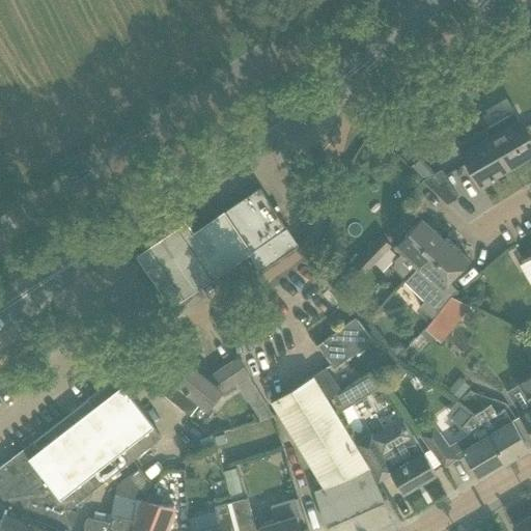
[(530,141),(513,112),(485,129),(508,167),(530,154),(530,141)]
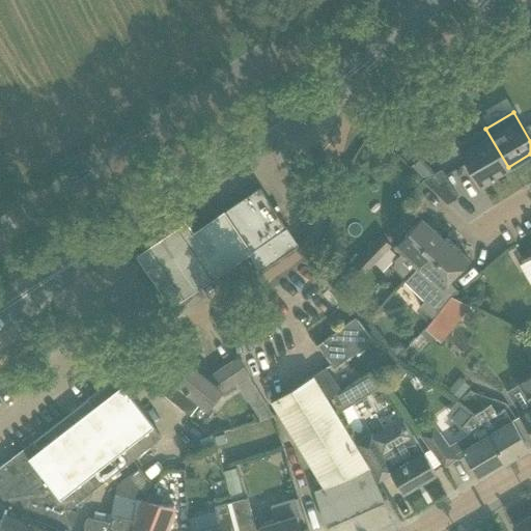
[(508,167),(485,129),(457,145),(480,186),(495,177),(494,175),(508,167)]
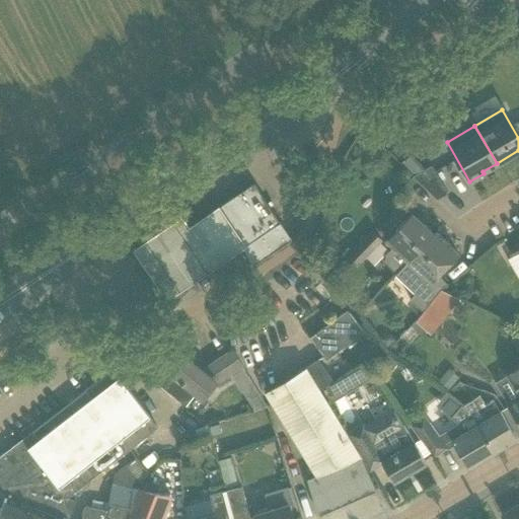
[(448,194),(432,165),(414,176),(438,200),(448,194)]
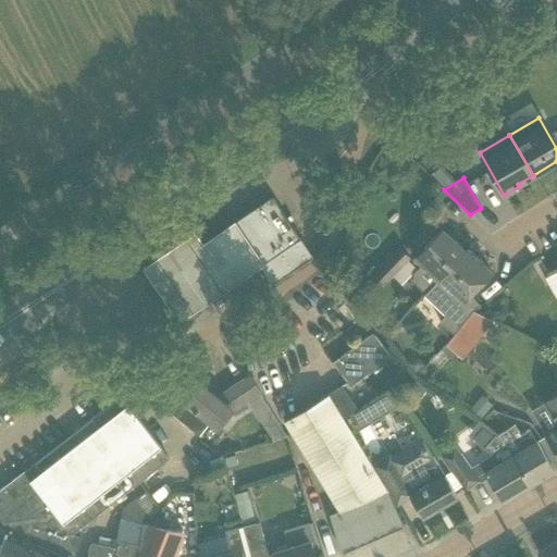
[(232,221),(229,224),(231,226),(233,225),(258,262),(256,263),(258,267),(260,265),(267,274),(271,281),(269,282),(271,285),(313,256),(312,252),(311,254),(306,247),(300,238),(301,237),(299,235),(298,235),(273,198),(274,197),(272,194),(269,196),(270,197),(232,222),(232,221)]
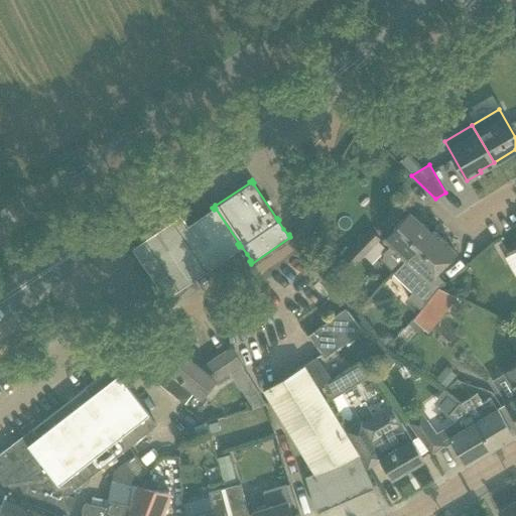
[(165,296),(239,247),(237,244),(239,243),(216,209),(214,210),(212,208),(187,223),(181,213),(131,246),(165,296)]
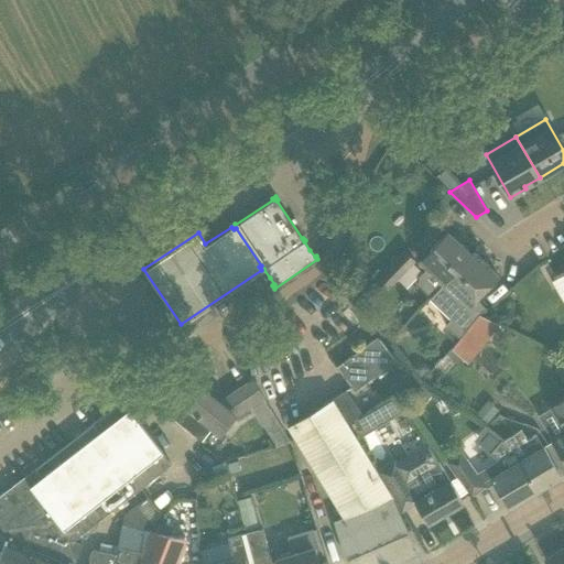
[(420,261),(426,269),(418,278),(419,286),(430,297),(446,281),(472,255),(448,232),(420,261)]
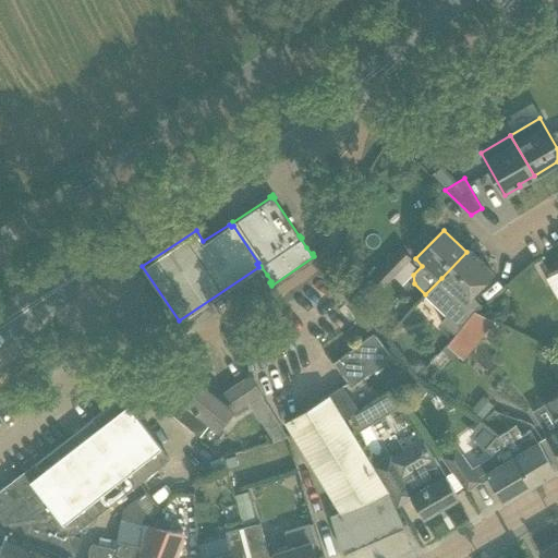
[(400,249),(372,278),(381,288),(410,258),(400,249)]
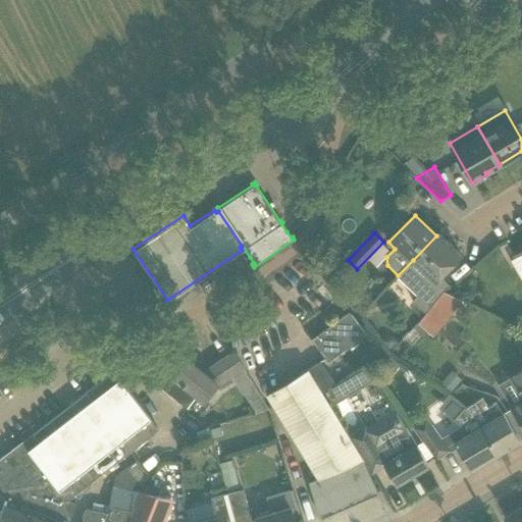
[(413,260),(398,275),(397,276),(416,296),(412,301),(416,304),(425,311),(430,305),(442,292),(450,284),(440,276),(461,255),(438,233),(436,236),(413,260)]
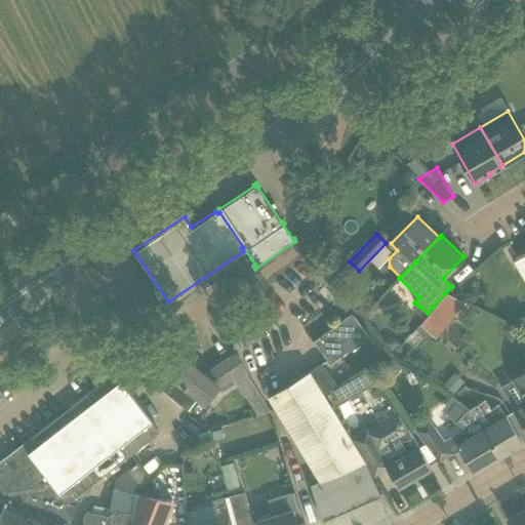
[(445,293),(433,307),(445,316),(454,305),(444,295),(445,293)]
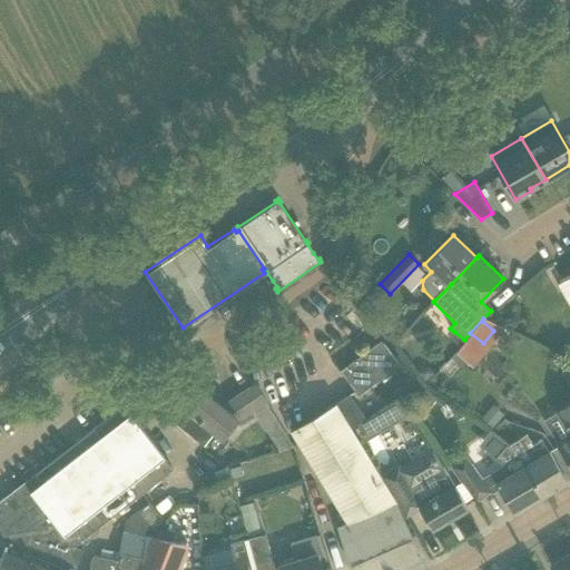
[(464,340),(465,341),(458,351),(469,361),(483,343),(470,333),(464,340)]
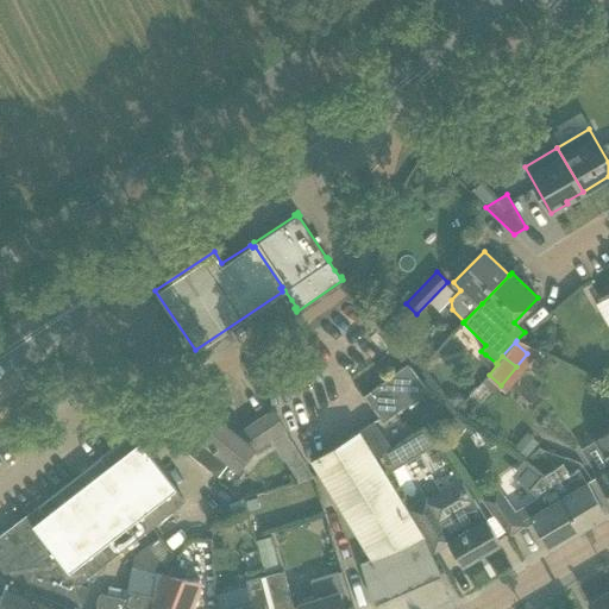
[(383,422),(426,390),(407,364),(363,396),(383,422)]
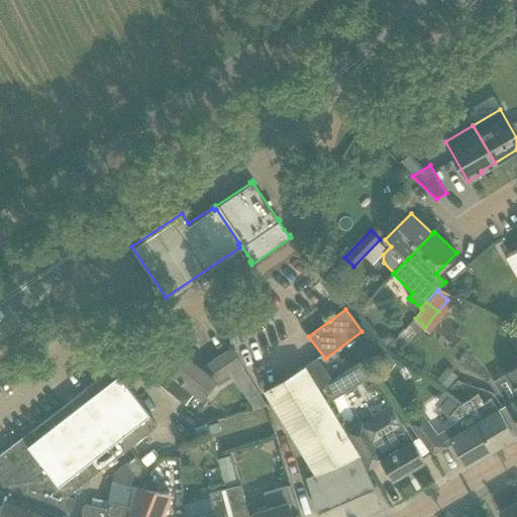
[(382,332),(377,337),(384,345),(393,338),(389,333),(382,332)]
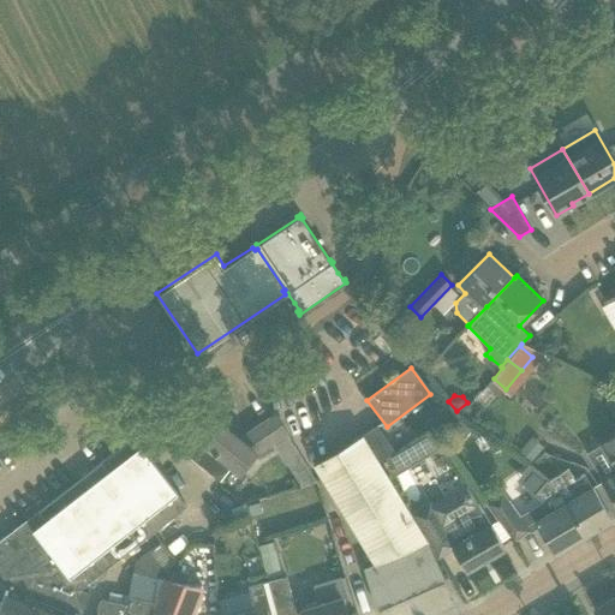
[(272,448),(269,445),(286,433),(275,416),(239,440),(216,422),(189,455),(219,479),(232,464),(245,475),(261,455),(272,448)]
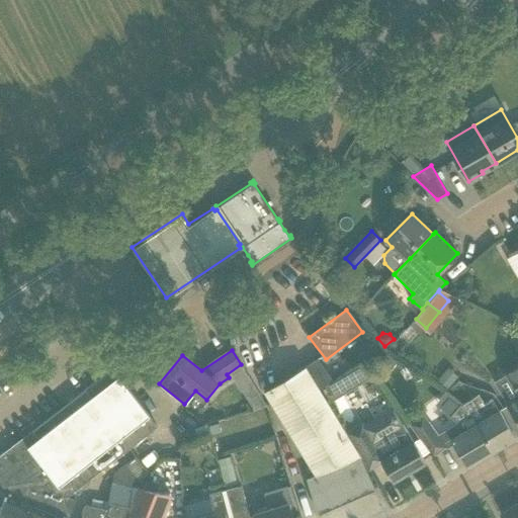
[(389,355),(376,371),(387,378),(399,361),(394,358),(389,355)]
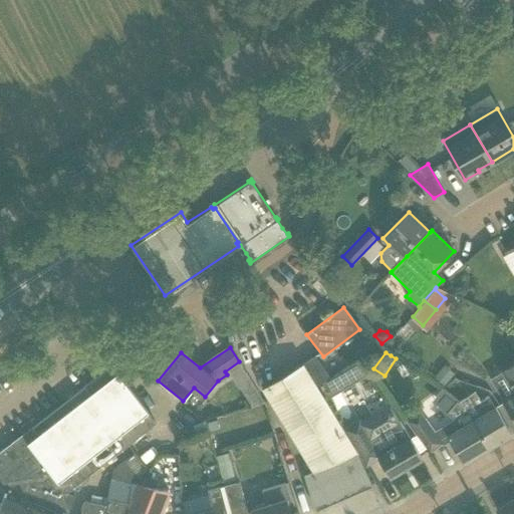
[(328,375),(314,355),(262,389),(312,471),(304,475),(312,502),(315,509),(371,485),(358,455),(315,383),(328,375)]
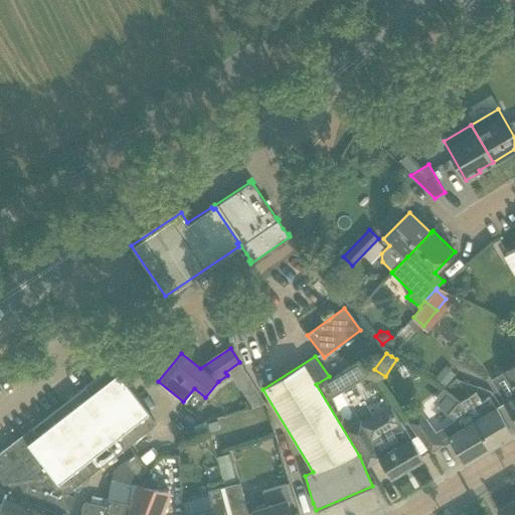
[(125,383),(131,379),(118,361),(101,373),(107,382),(38,436),(31,427),(0,452),(0,514),(65,514),(73,496),(54,489),(56,484),(64,478),(72,489),(155,424),(147,414),(149,413),(125,383)]
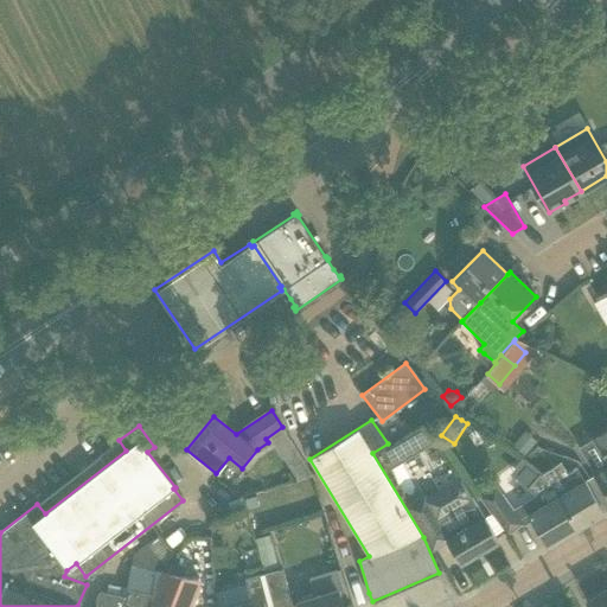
[(606,440),(599,432),(592,436),(606,465),(594,473),(606,493),(606,440)]
